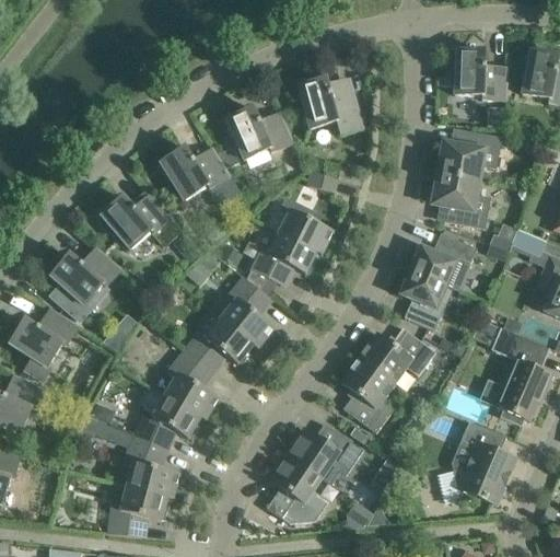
[(504,101),(506,68),(485,67),(485,65),(483,65),(485,50),(455,49),(454,94),(481,95),(481,100),(504,101)]
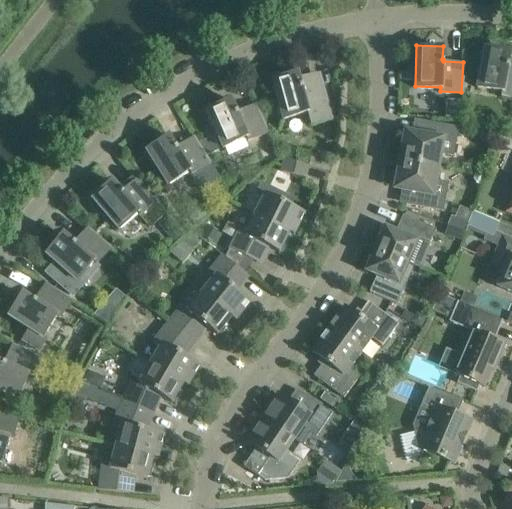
[(479,73),(477,85),(501,90),(501,94),(511,96),(511,65),(508,65),(508,63),(507,63),(510,50),(484,45),(479,73)]
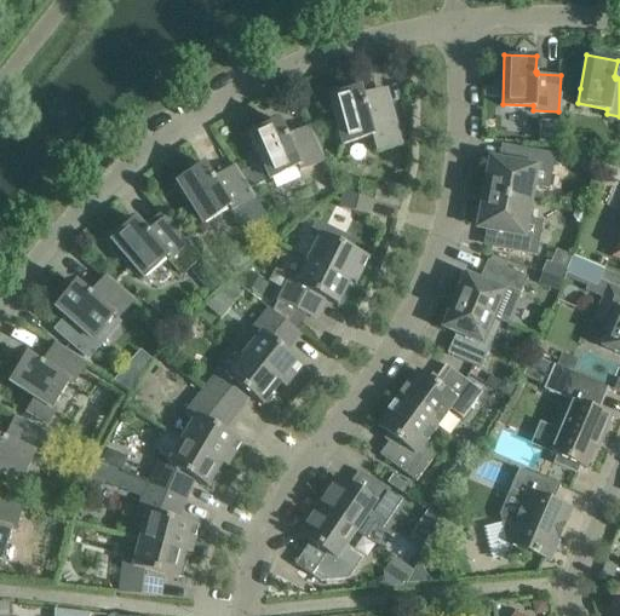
[(360,86),(329,95),(342,142),(372,134),(375,149),(401,142),(389,97),(366,103),(366,101),(365,101),(360,86)]
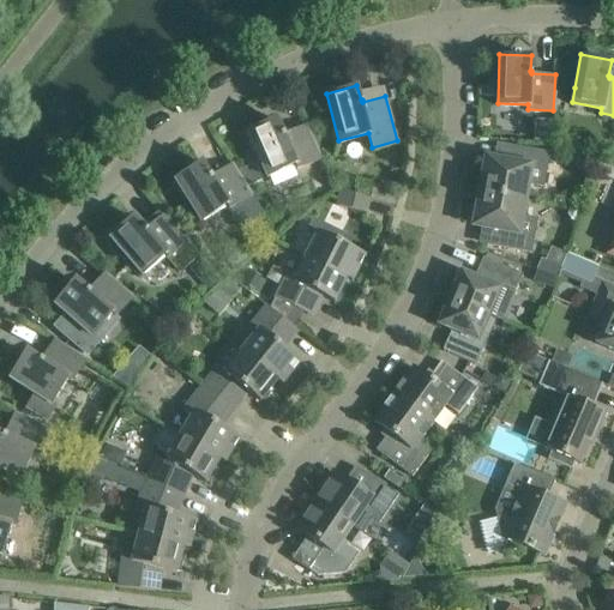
[(276,118),(247,130),(266,175),(294,163),(296,167),(320,156),(306,124),(290,130),(293,136),(287,138),(283,131),(282,131),(276,118)]
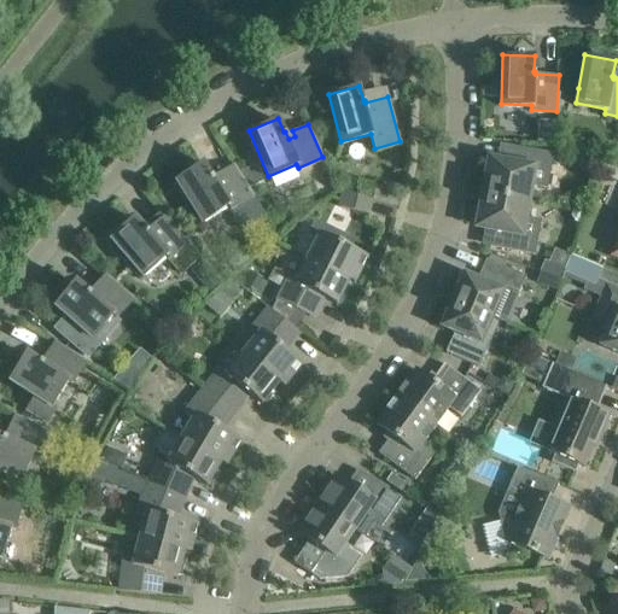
[(484,169),(481,189),(526,198),(530,181),(546,185),(552,151),(507,144),(503,159),(490,157),(488,170),(484,169)]
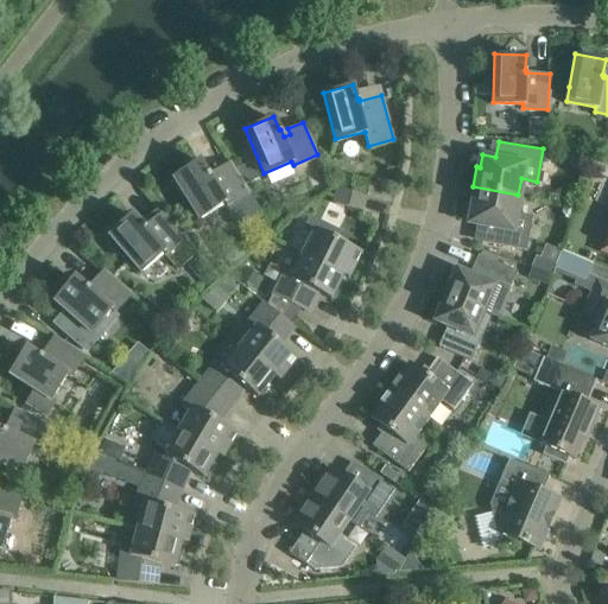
[(225,201),(239,223),(260,209),(248,191),(229,160),(210,173),(209,171),(208,172),(200,159),(173,176),(198,217),(225,201)]
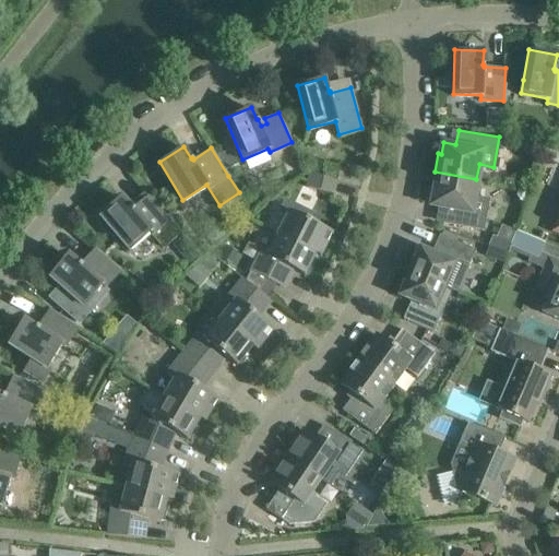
[(238,161),(233,148),(219,153),(226,166),(238,161)]
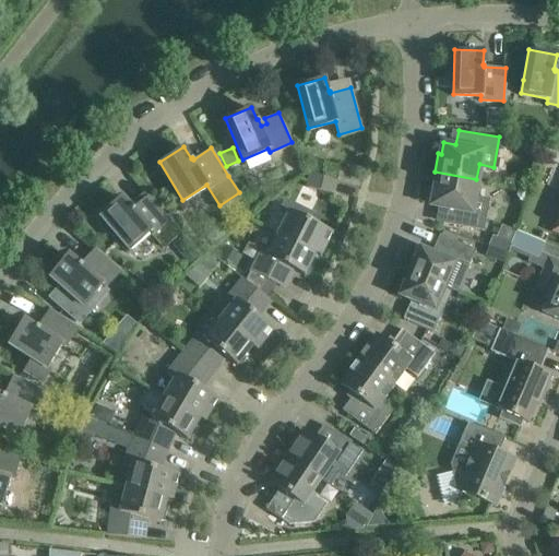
[(336,178),(348,181),(352,169),(340,166),(336,178)]
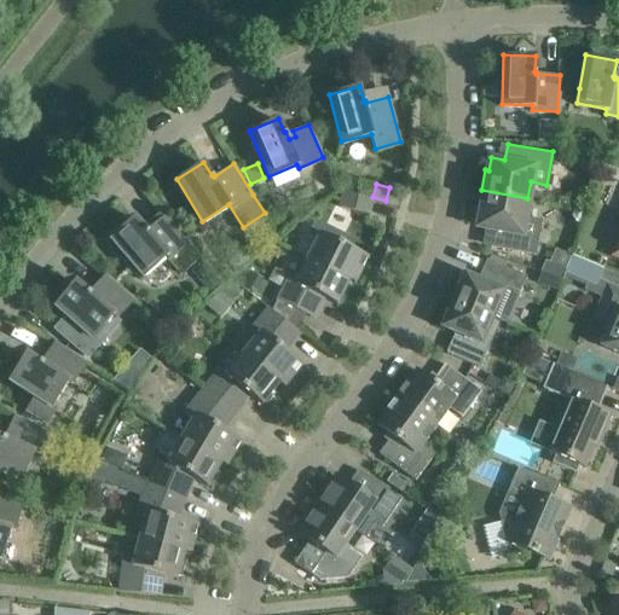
[(369,212),(372,197),(343,190),(340,204),(369,212)]
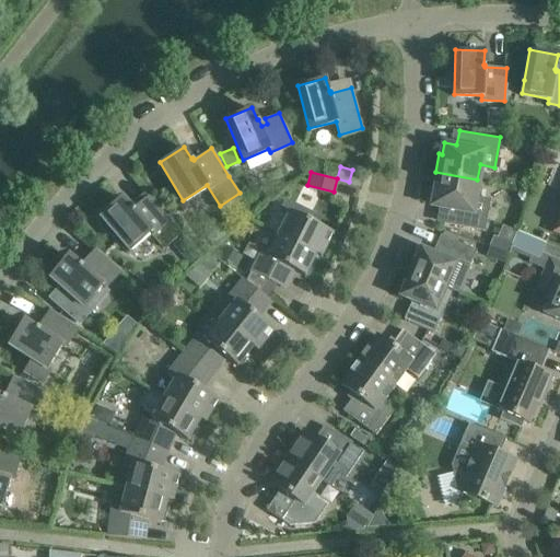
[(475,195),(477,180),(435,172),(431,190),(435,192),(433,202),(446,205),(443,220),(483,228),(489,198),(475,195)]
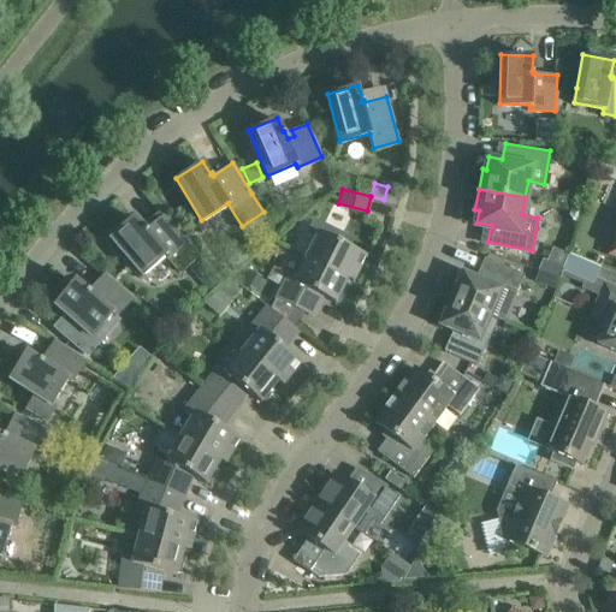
[(135,215),(111,236),(142,273),(165,254),(179,271),(199,254),(165,213),(147,229),(144,226),(144,227),(135,215)]
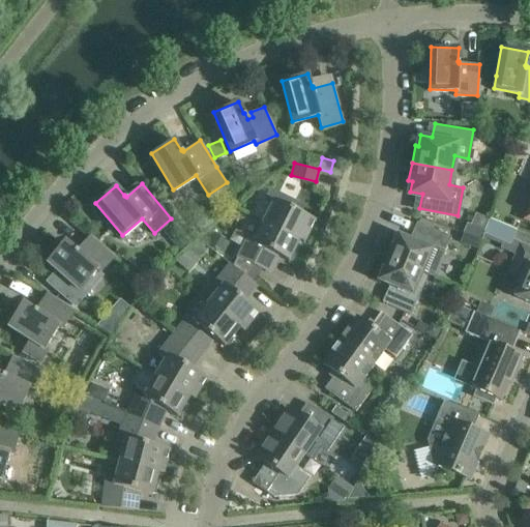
[(272,201),(263,220),(304,239),(315,217),(296,208),(299,201),(294,198),(293,200),(270,188),(265,198),(272,201)]
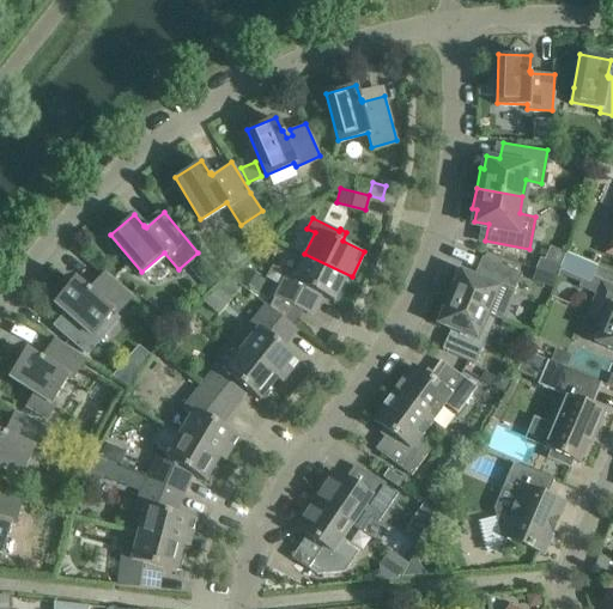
[(596,266),(566,253),(560,266),(590,279),(596,266)]
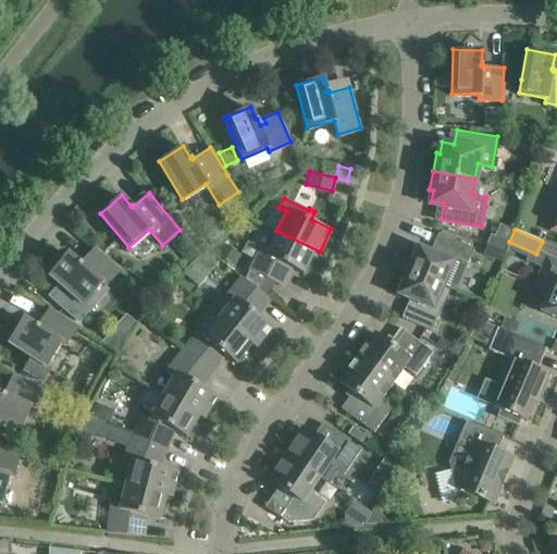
[(249,268),(245,278),(258,287),(264,275),(274,281),(279,283),(288,265),(293,267),(304,272),(305,270),(307,272),(313,260),(310,258),(314,250),(320,253),(320,251),(276,231),(268,247),(261,244),(249,268)]
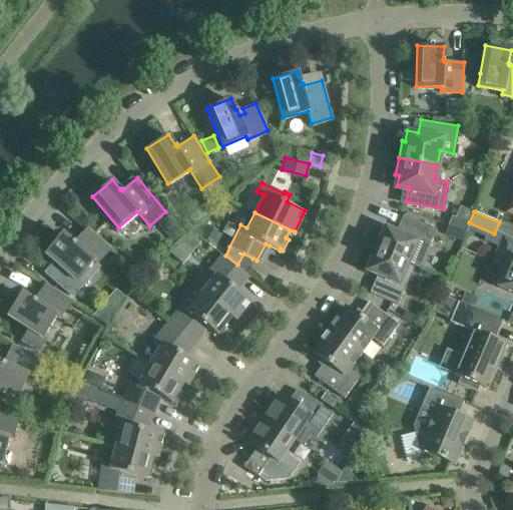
[(420,266),(431,240),(436,226),(403,212),(396,229),(385,224),(376,246),(409,262),(420,266)]
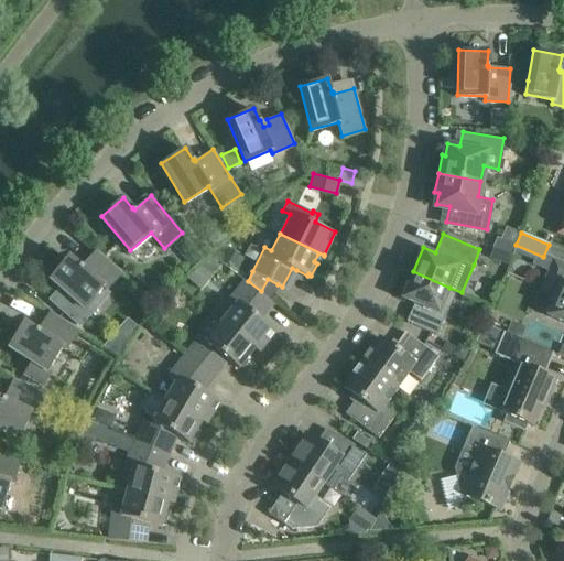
[(188,254),(188,258),(192,262),(201,255),(195,247),(188,254)]
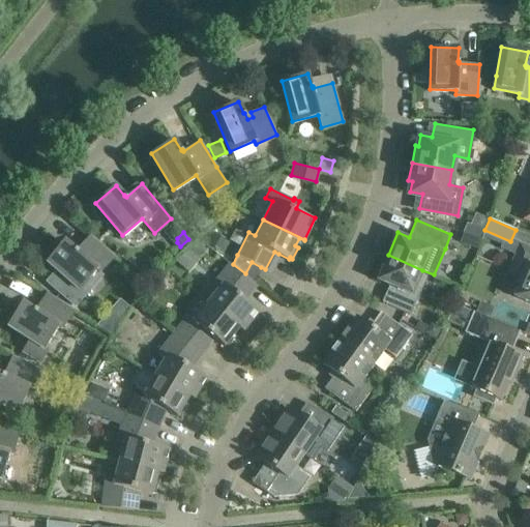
[(56,268),(46,280),(71,302),(82,291),(80,289),(96,269),(99,271),(114,255),(90,234),(77,250),(76,249),(75,250),(65,240),(47,261),(56,268)]
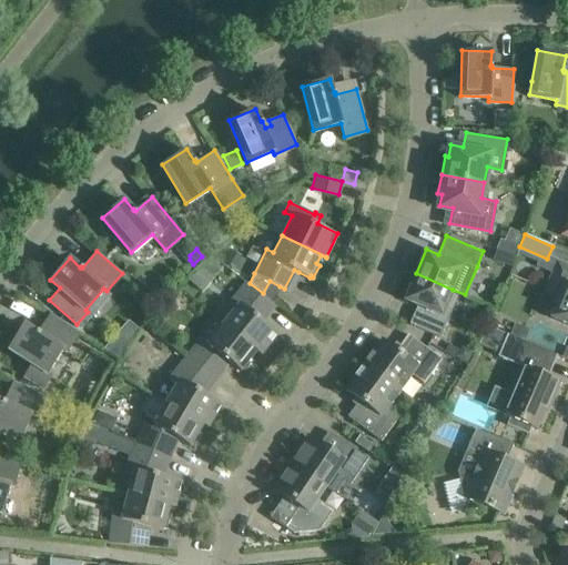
[(205,259),(195,269),(211,281),(222,266),(209,255),(205,259)]
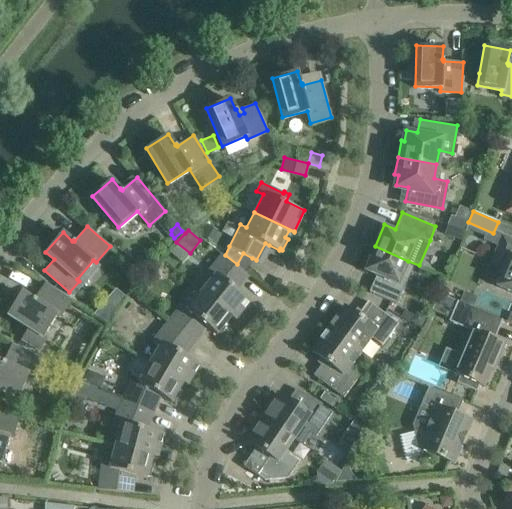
[(511,237),(502,233),(490,262),(503,267),(496,284),(511,290),(511,237)]
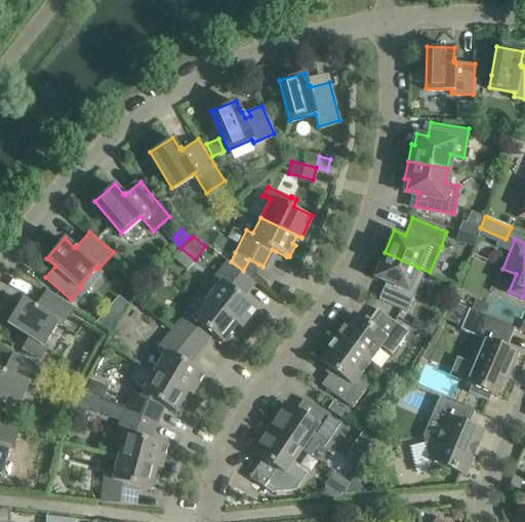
[(418,268),(385,252),(374,275),(386,280),(378,297),(406,310),(417,284),(412,282),(418,268)]
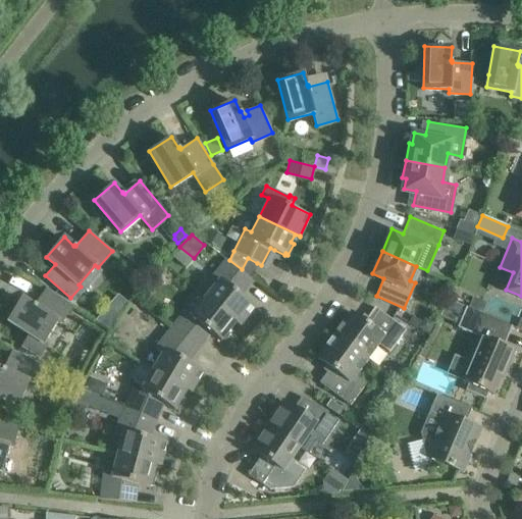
[(211,275),(217,280),(205,296),(240,323),(255,305),(239,292),(242,289),(250,276),(226,257),(211,275)]
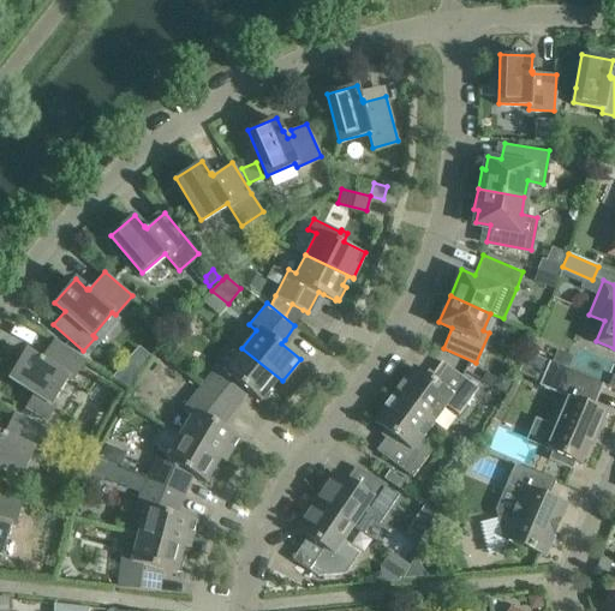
[(10,376),(35,393),(25,406),(46,419),(55,405),(52,401),(67,377),(71,379),(85,358),(54,339),(42,358),(40,357),(40,358),(27,349),(10,376)]
